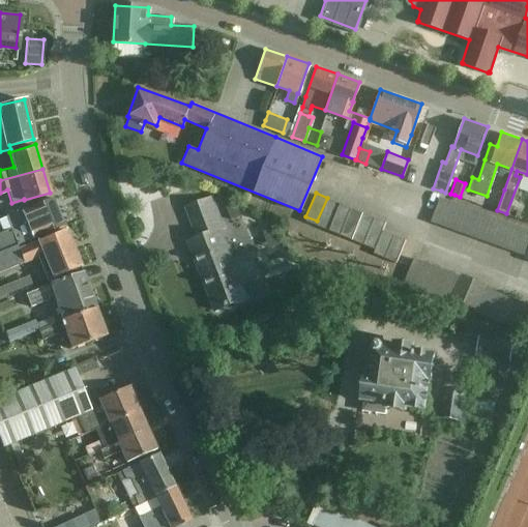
[(238,282),(257,274),(248,253),(230,260),(217,229),(223,227),(210,196),(185,205),(197,235),(187,239),(214,309),(243,297),(238,282)]
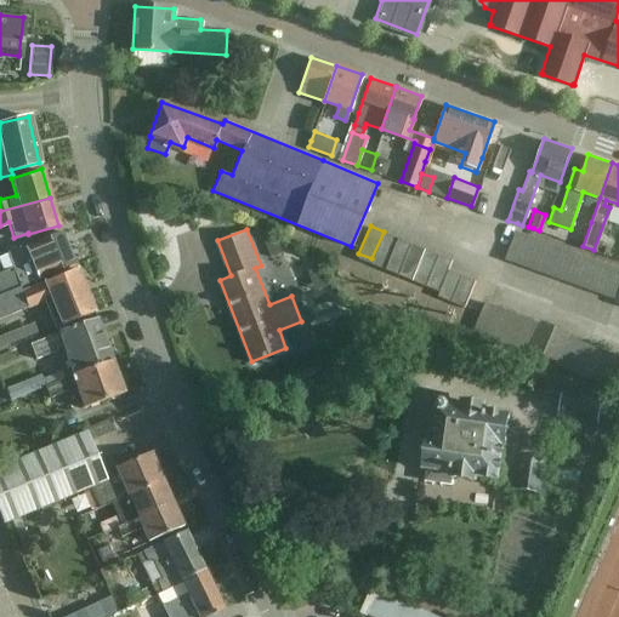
[(0,300),(21,291),(18,286),(74,263),(60,230),(5,252),(11,266),(0,269),(0,300)]
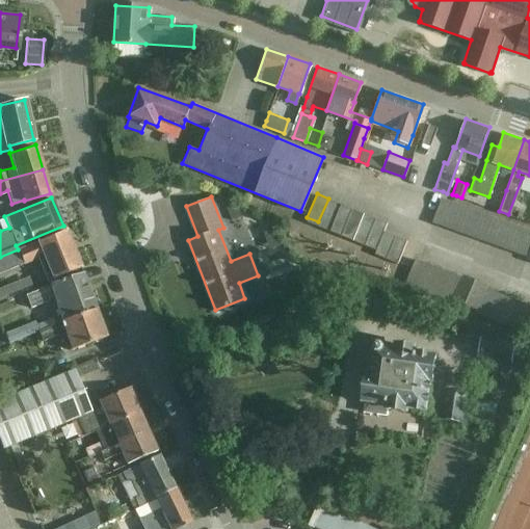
[(431,221),(444,227),(452,202),(441,197),(431,221)]
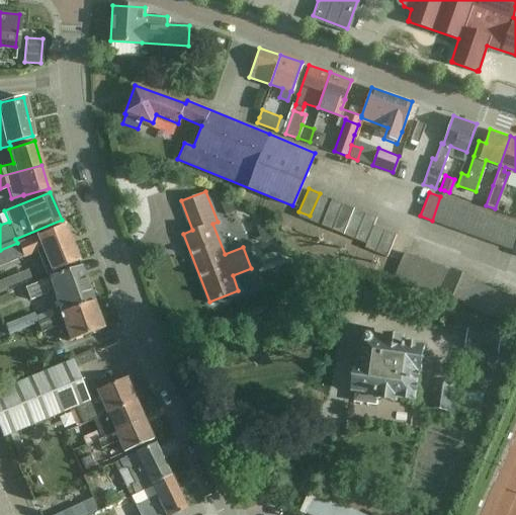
[(230,199),(216,193),(224,213),(234,209),(230,199)]
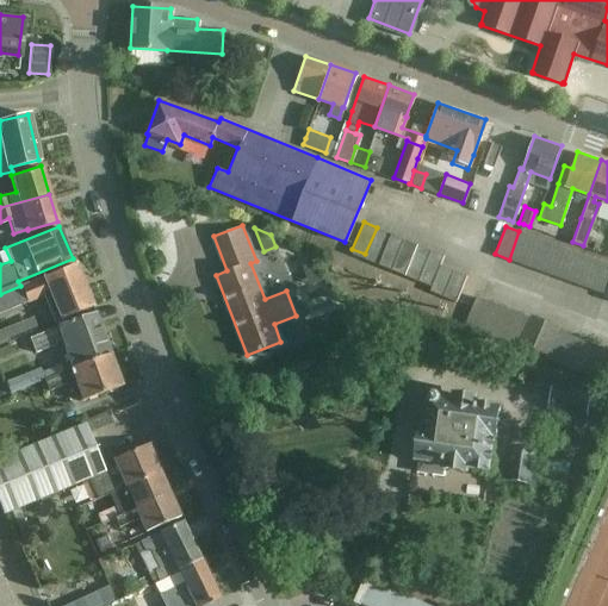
[(379,260),(390,232),(377,227),(365,254),(379,260)]
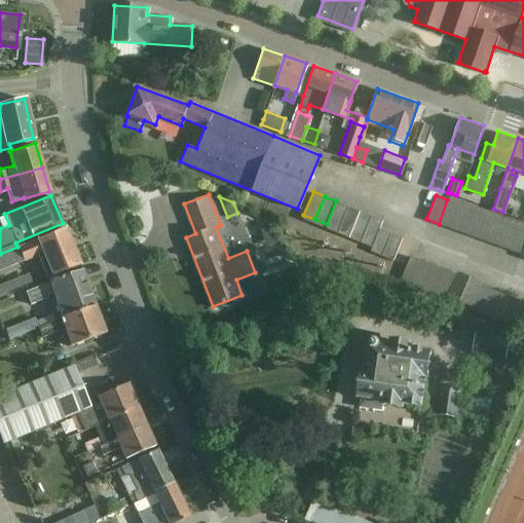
[(439,224),(450,228),(459,203),(447,199),(439,224)]
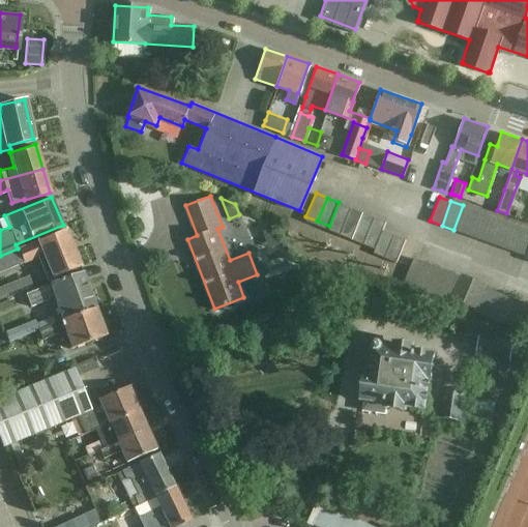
[(341,230),(350,207),(339,202),(329,226),(341,230)]
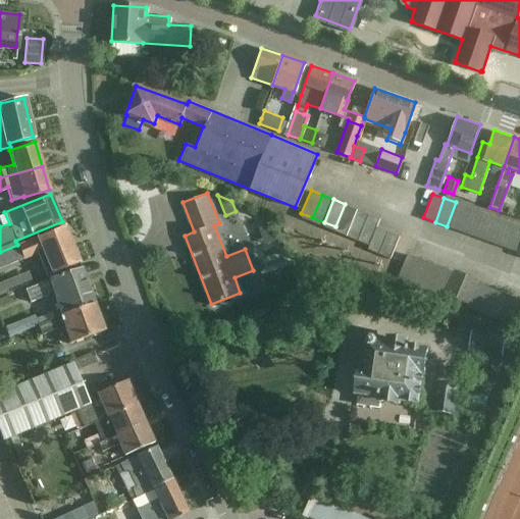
[(456,202),(447,226),(459,230),(467,206),(456,202)]
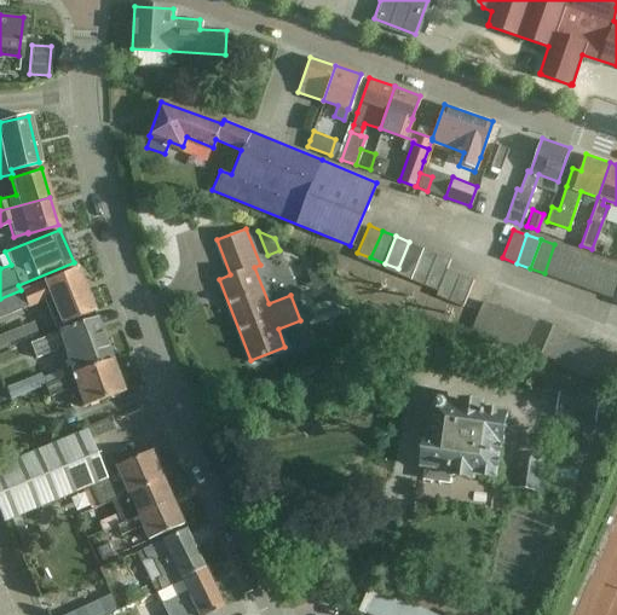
[(411,274),(422,247),(409,242),(398,268),(411,274)]
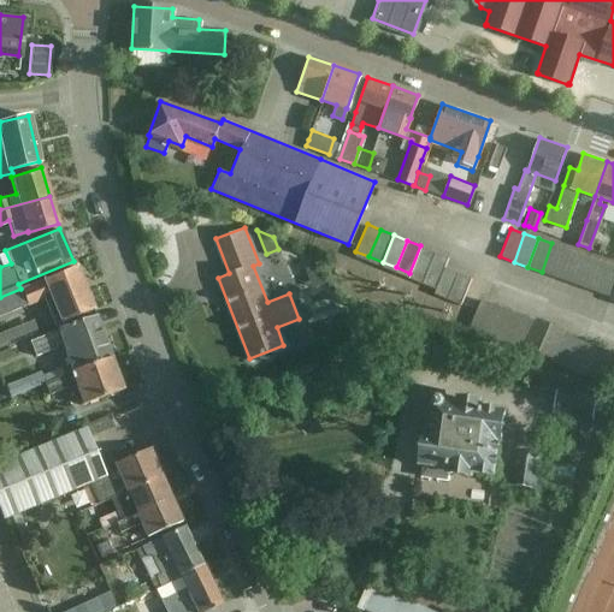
[(542,272),(555,277),(566,249),(551,243),(542,272)]
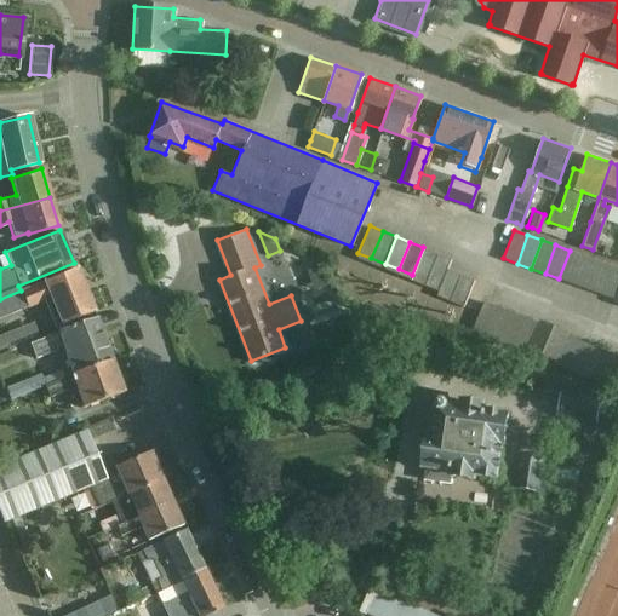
[(425,280),(436,253),(423,247),(412,275),(425,280)]
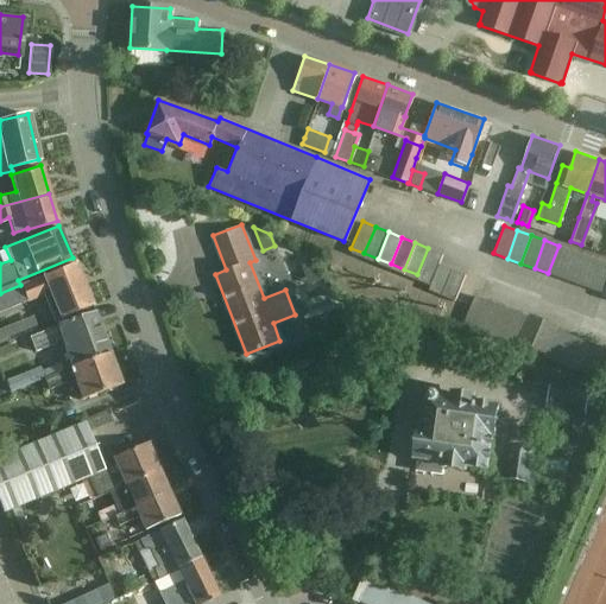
[(559,246),(548,273),(562,278),(572,250),(559,246)]
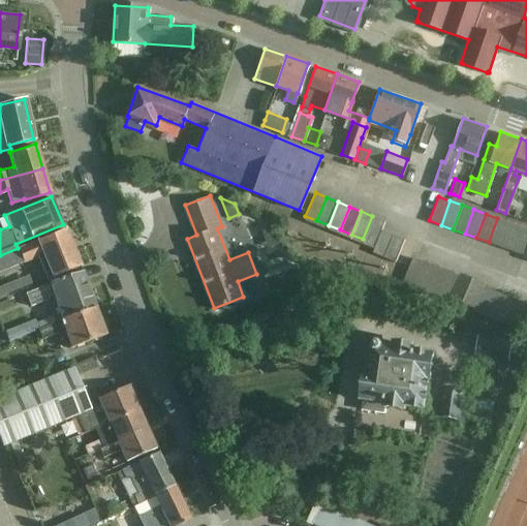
[(374,244),(380,228),(383,220),(372,216),(363,239),(374,244)]
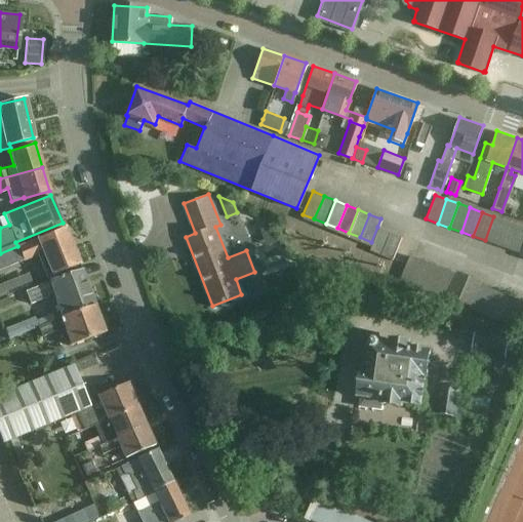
[(485,240),(496,244),(506,221),(493,216),(485,240)]
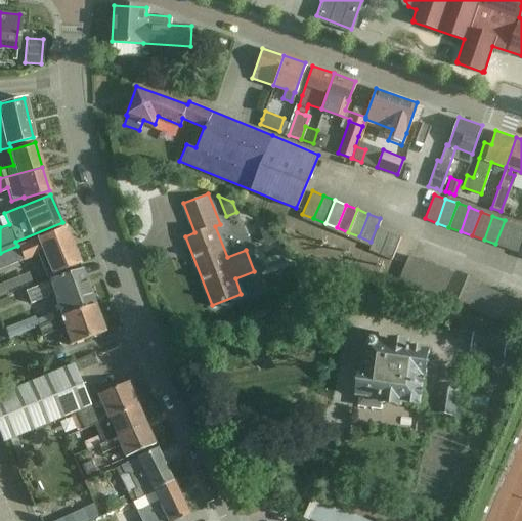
[(255,218),(256,240),(268,239),(268,218),(255,218)]
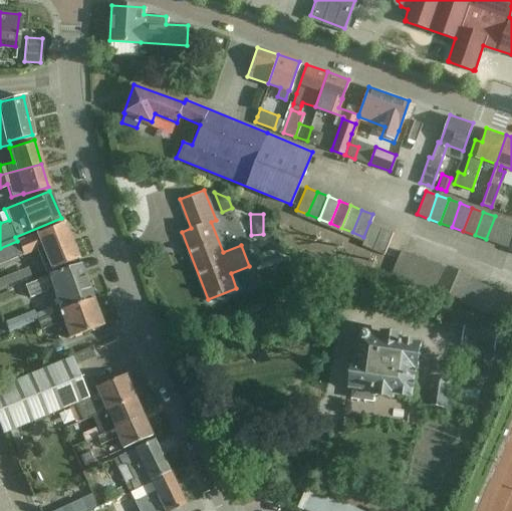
[(486,239),(497,243),(506,220),(495,216),(486,239)]
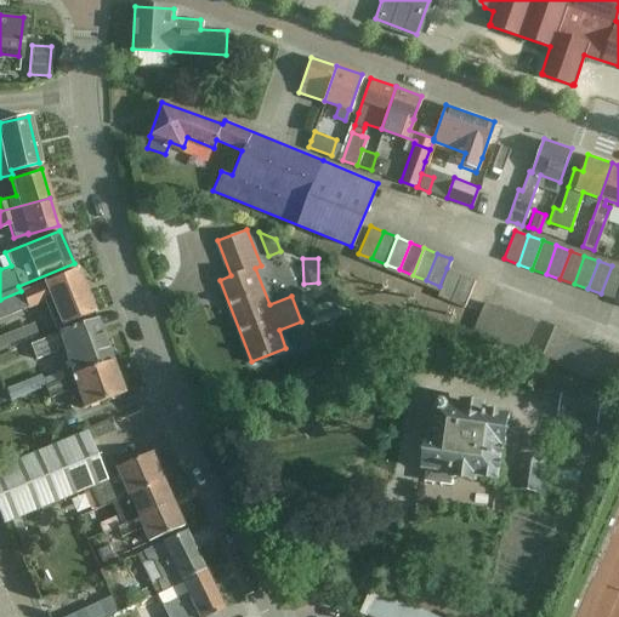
[(614,301),(615,301),(618,289),(618,268),(612,266),(601,293),(615,298),(614,301)]
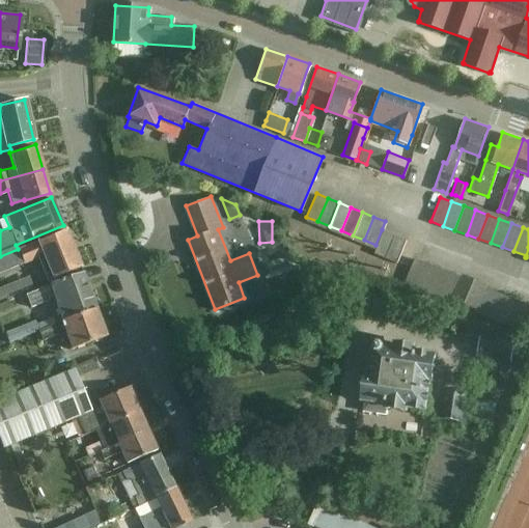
[(384,257),(393,234),(382,229),(376,245),(372,252),(384,257)]
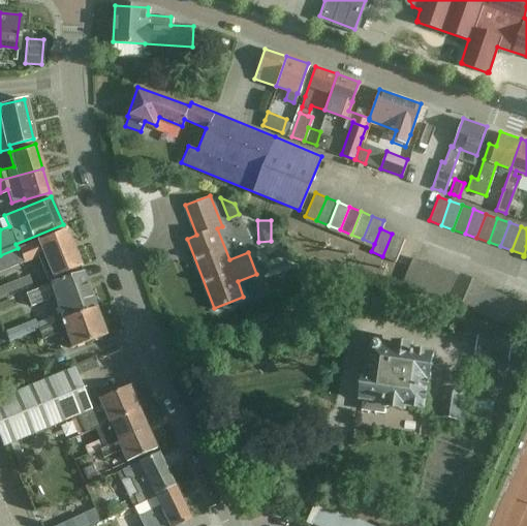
[(0,269),(22,260),(23,261),(37,255),(47,279),(80,266),(64,229),(18,248),(0,255),(0,269)]
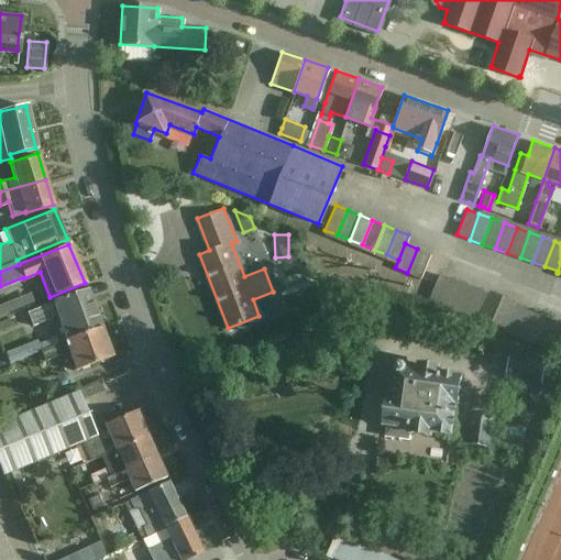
[(417,249),(407,273),(419,278),(430,253),(417,249)]
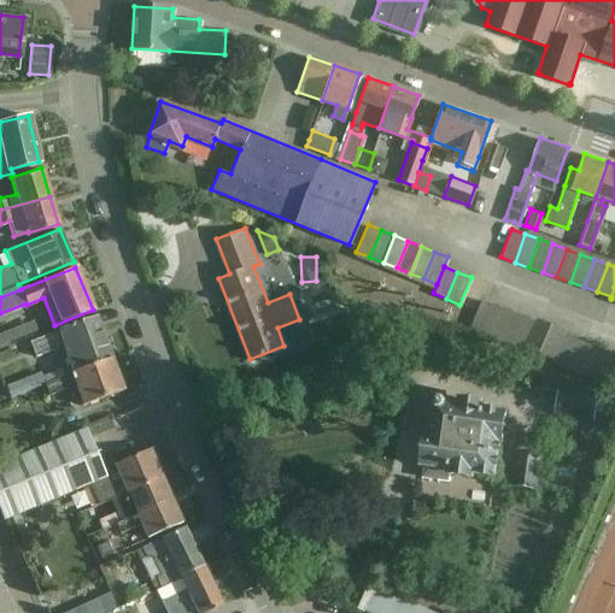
[(469,328),(484,332),(495,305),(481,300),(469,328)]
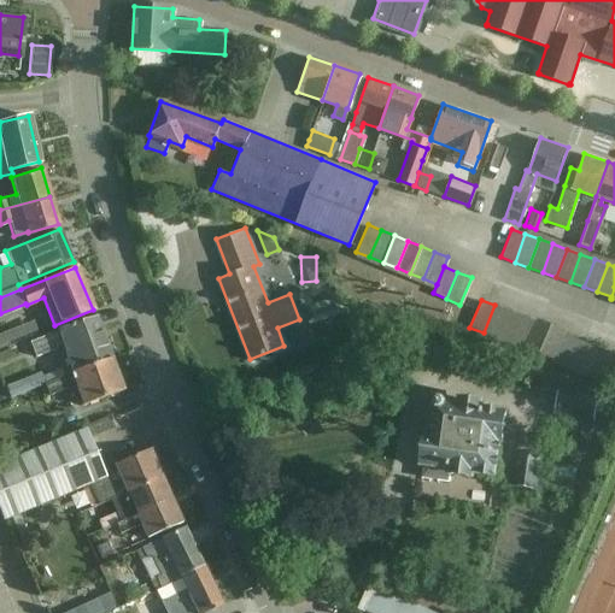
[(484,332),(497,339),(508,311),(495,305),(484,332)]
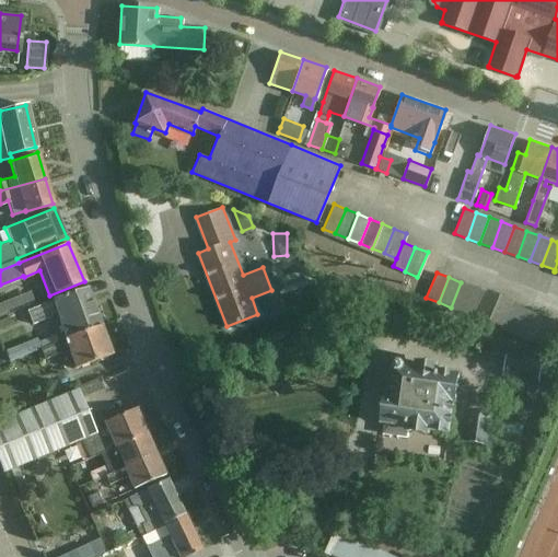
[(451,308),(463,313),(474,288),(461,282),(451,308)]
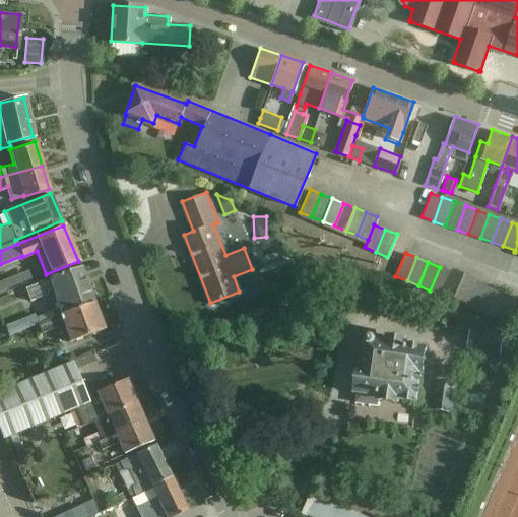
[(59,315),(92,301),(90,297),(80,266),(48,278),(48,279),(23,287),(28,300),(45,294),(44,291),(51,288),(60,313),(58,314),(59,315)]
